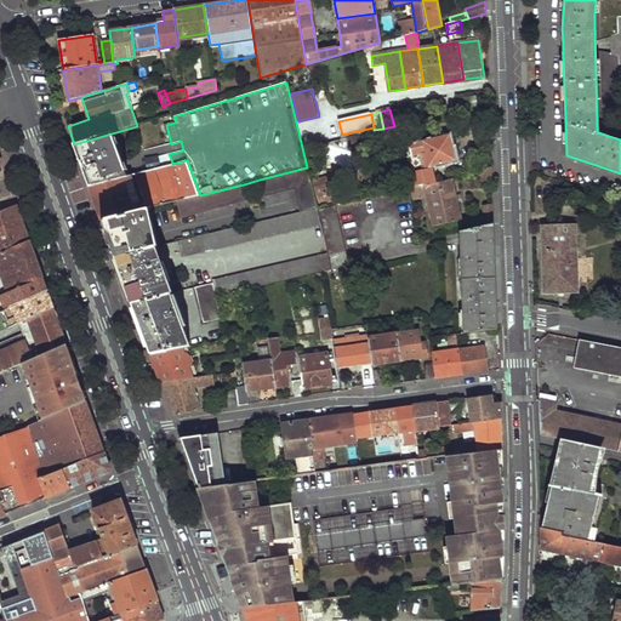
[(405,142),(415,184),(422,183),(422,186),(436,182),(433,169),(461,161),(457,144),(455,144),(453,131),(405,142)]
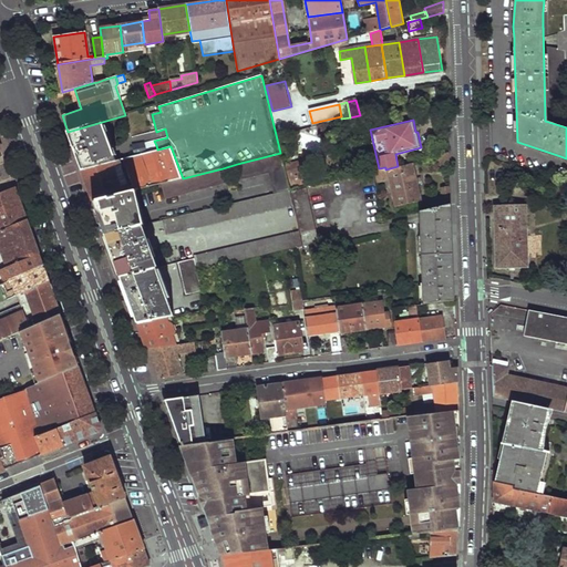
[(68,132),(81,171),(116,161),(112,148),(115,147),(114,144),(111,145),(102,122),(68,132)]
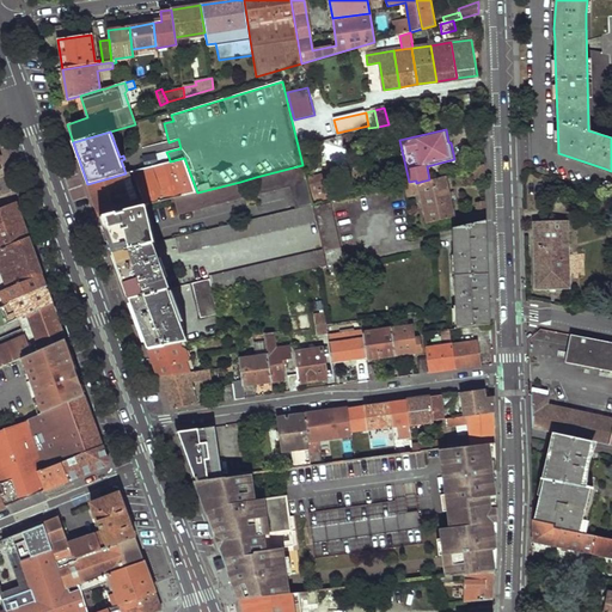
[(95,203),(101,218),(147,206),(175,199),(197,193),(184,158),(170,161),(126,173),(87,184),(95,203)]
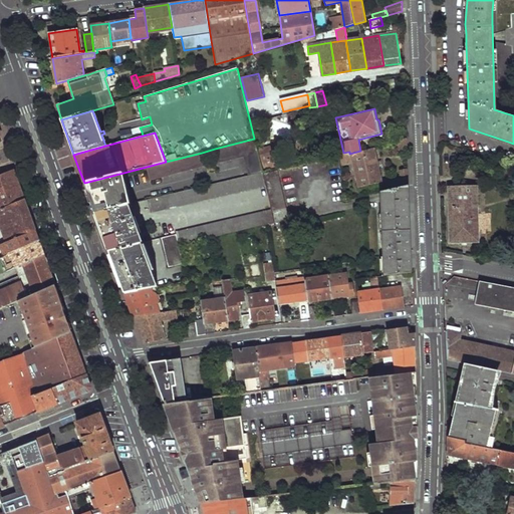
[(215,149),(218,163),(244,157),(249,176),(263,173),(256,147),(254,139),(215,149)]
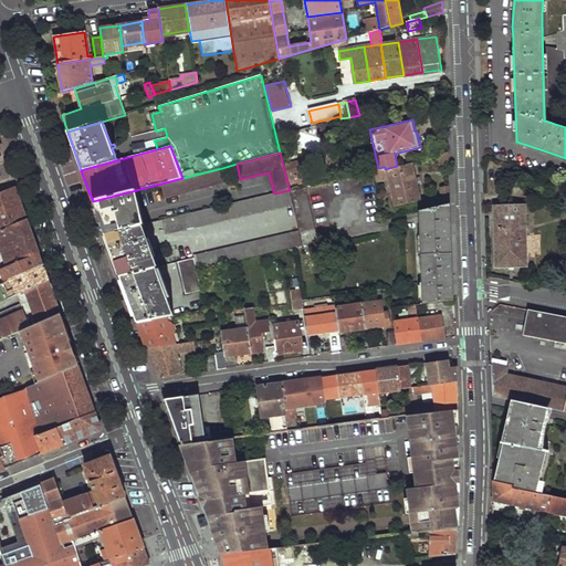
[(282,161),(290,190),(301,187),(296,171),(303,169),(300,157),(282,161)]
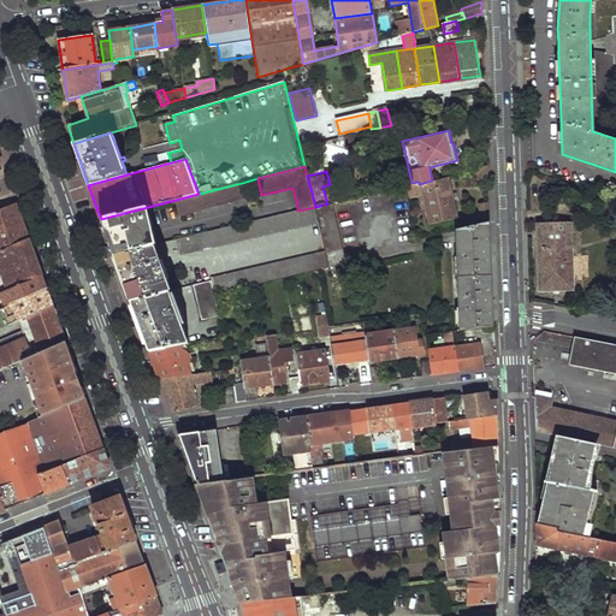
[(422,196),(430,225),(458,218),(449,177),(432,181),(419,184),(419,182),(412,183),(408,184),(409,194),(421,191),(422,196)]
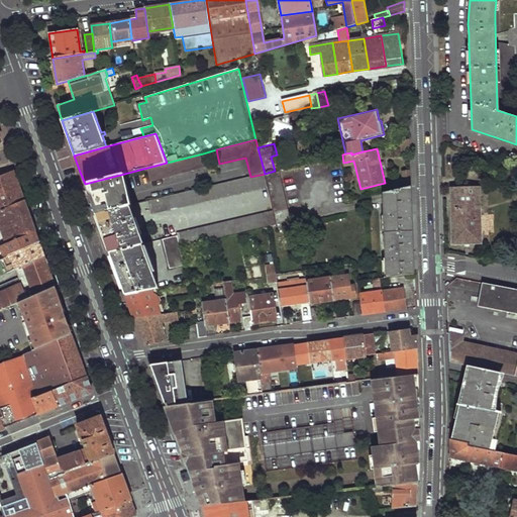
[(147,168),(151,182),(206,167),(203,153),(167,163),(147,168)]
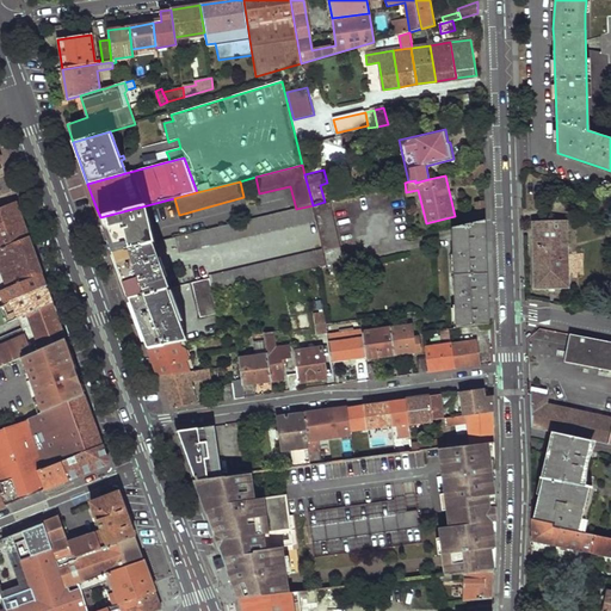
[(16,202),(0,208),(0,250),(29,238),(16,202)]
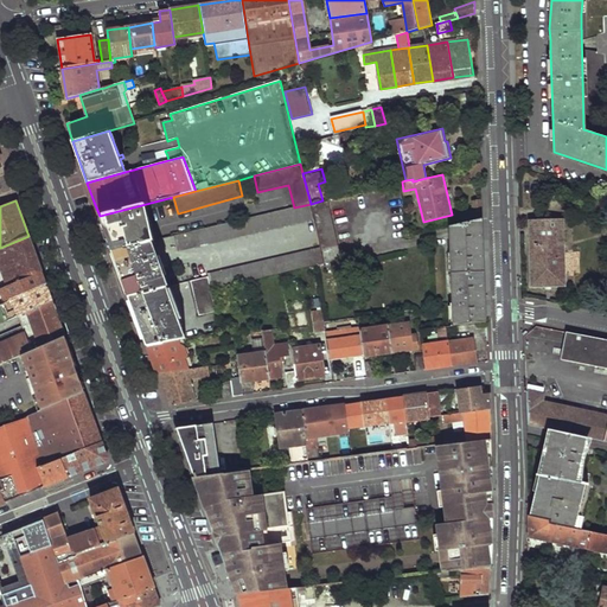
[(313,205),(328,269),(344,266),(327,202),(313,205)]
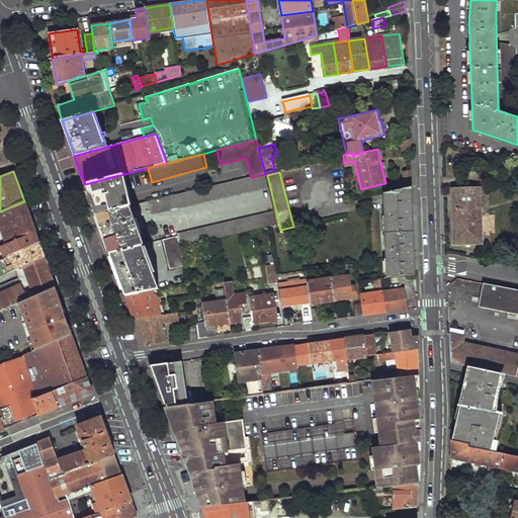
[(91,200),(96,214),(131,206),(125,190),(128,189),(124,174),(85,184),(91,200)]
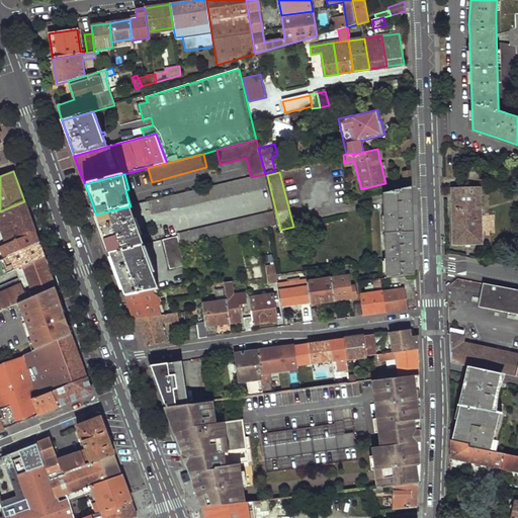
[(149,201),(152,214),(268,187),(265,174),(251,177),(149,201)]
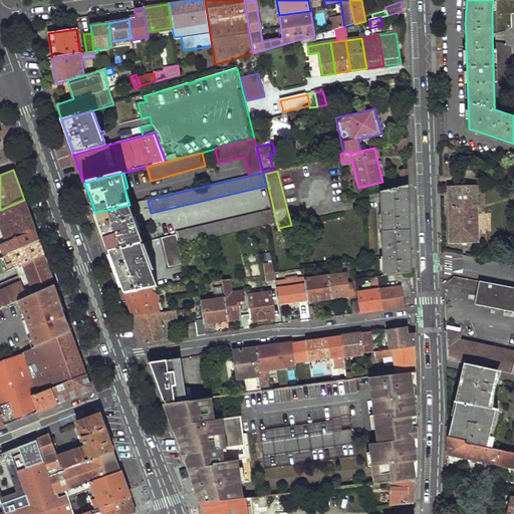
[(381,257),(382,276),(412,272),(411,248),(410,212),(409,185),(401,187),(380,192),(381,214),(379,214),(381,248),(382,248),(383,257),(381,257)]
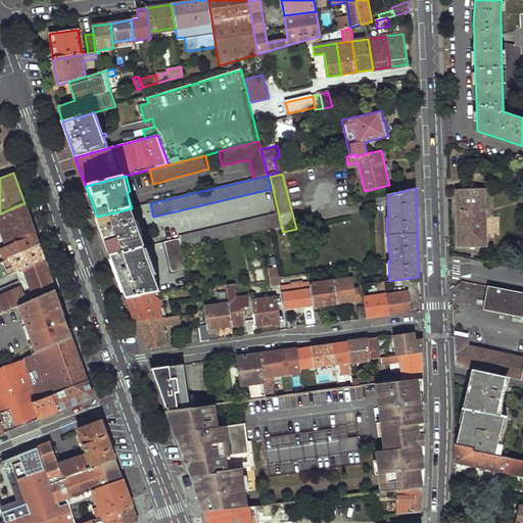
[(456,189),(458,247),(487,246),(485,188),(456,189)]
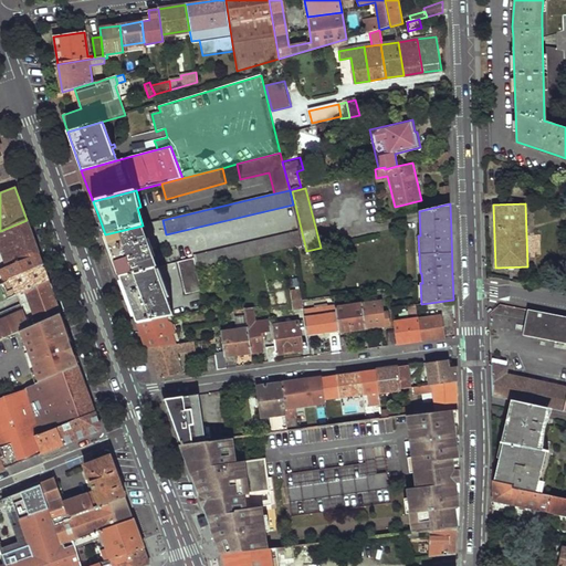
[(27,220),(0,231),(0,244),(1,244),(8,266),(39,253),(27,220)]
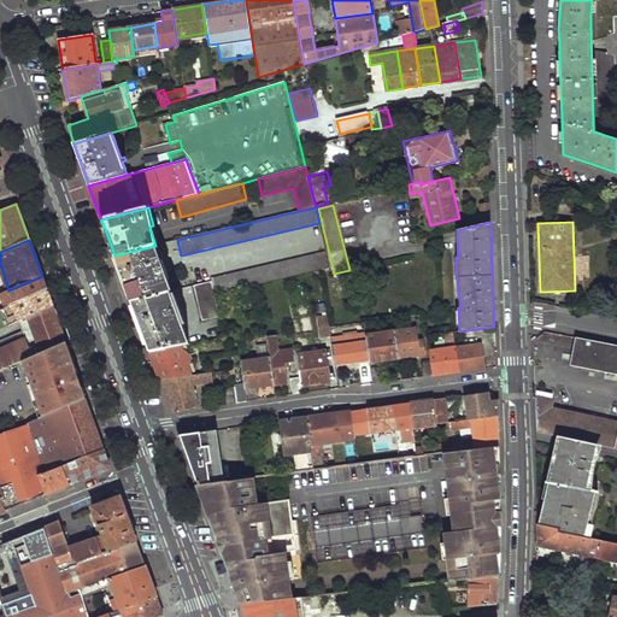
[(123,278),(131,301),(171,292),(156,246),(115,256),(123,278)]
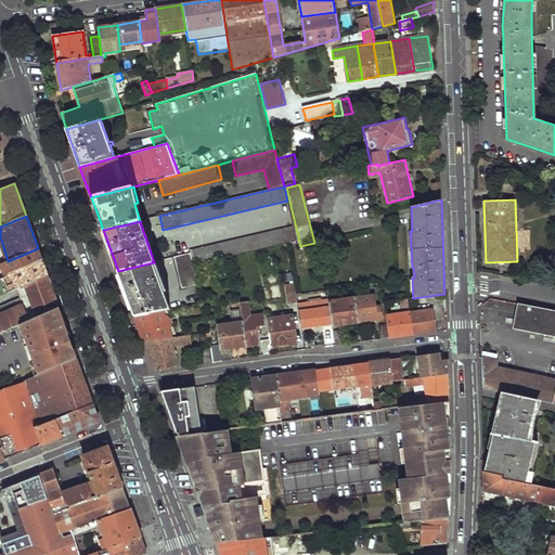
[(294,227),(191,250),(191,254),(193,265),(297,241),(294,227)]
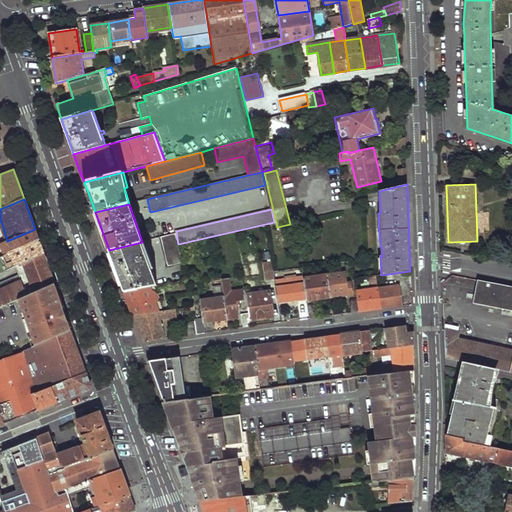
[(35,229),(7,241),(2,243),(0,243),(0,246),(0,247),(6,245),(10,253),(38,240),(36,235),(35,229)]
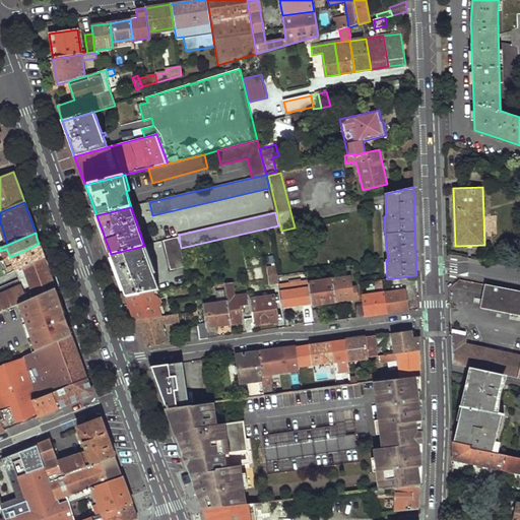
[(165,241),(172,270),(186,267),(181,248),(179,238),(165,241)]
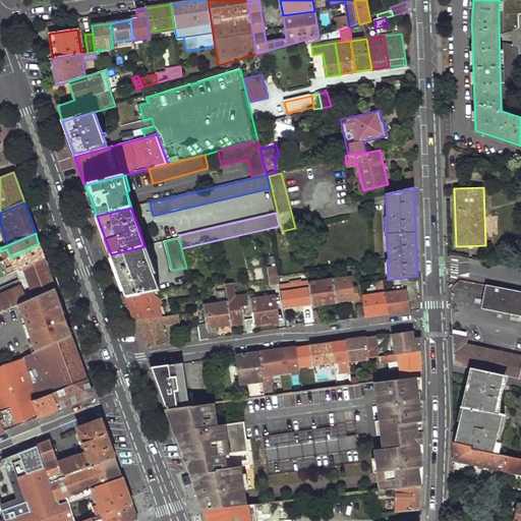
[(42,252),(39,244),(10,257),(7,262),(2,264),(6,275),(15,272),(45,259),(42,252)]
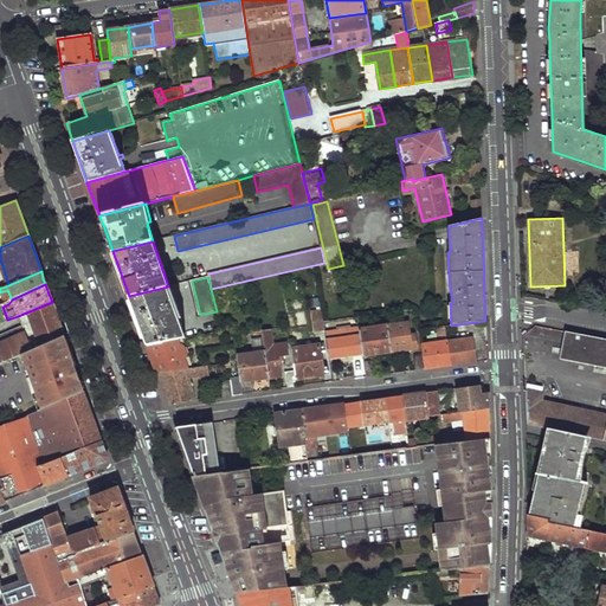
[(137,320),(147,346),(178,340),(187,339),(168,287),(129,296),(137,320)]
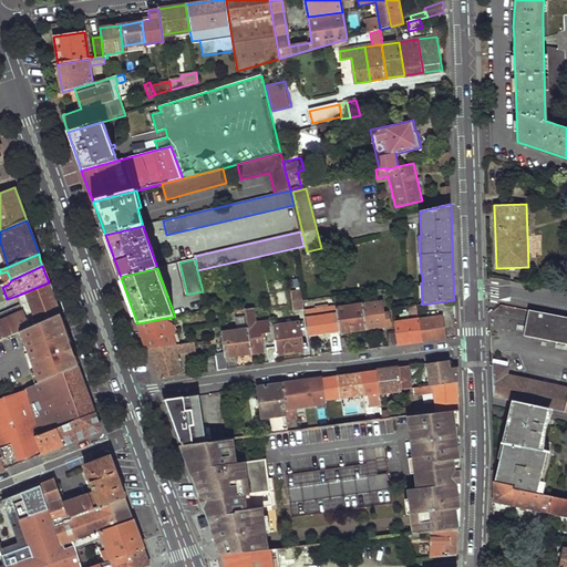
[(0,339),(22,331),(60,315),(53,296),(49,282),(17,296),(22,309),(0,319),(0,339)]
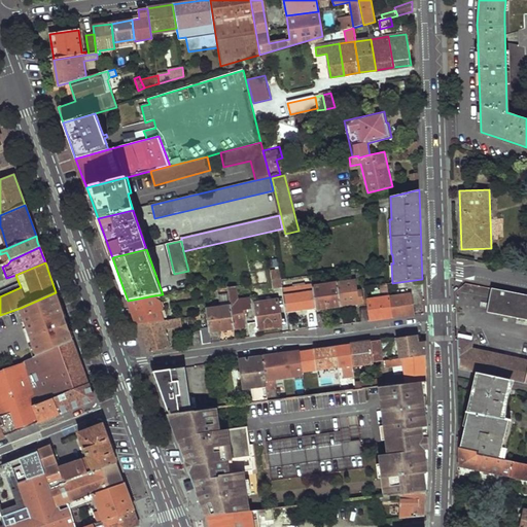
[(272,271),(274,287),(282,286),(280,270),(272,271)]
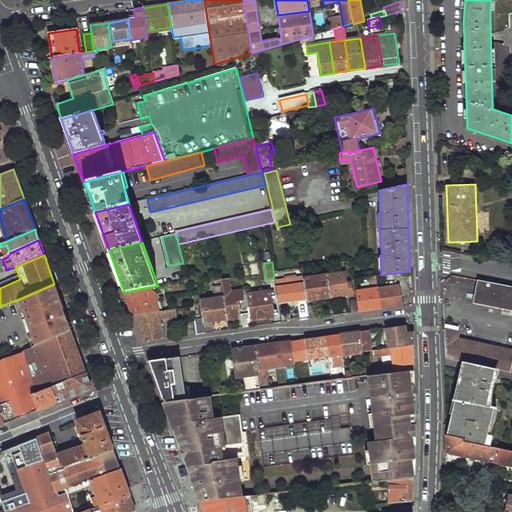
[(328,275),(331,297),(353,293),(351,282),(347,283),(346,273),(328,275)]
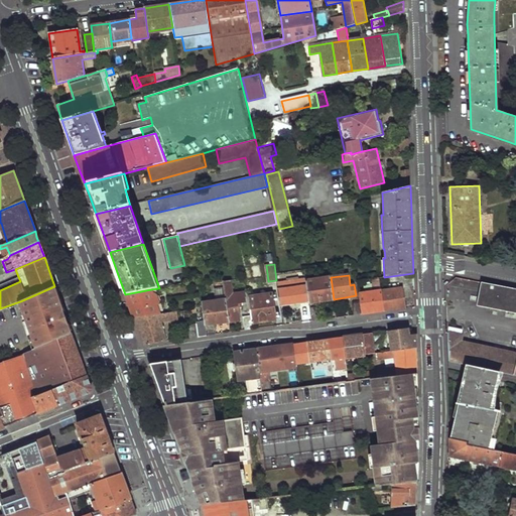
[(309,302),(334,299),(331,277),(310,280),(306,280),(309,301),(309,302)]
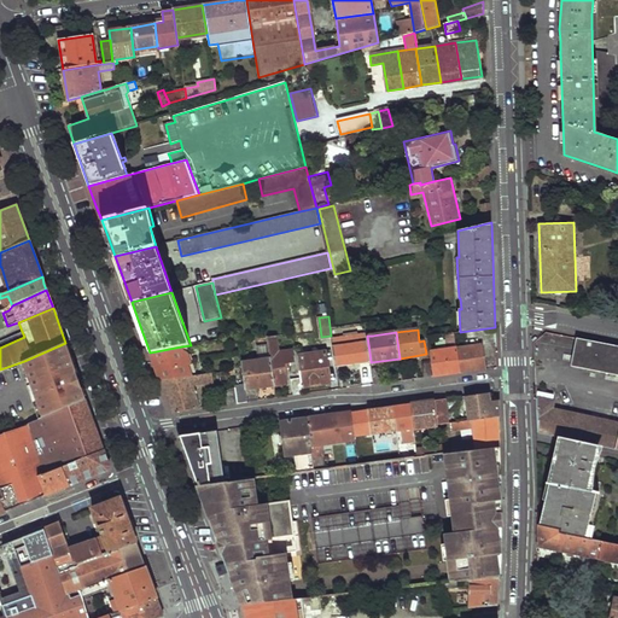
[(431,361),(433,377),(450,374),(461,372),(458,348),(455,332),(448,333),(449,350),(430,353),(431,361)]
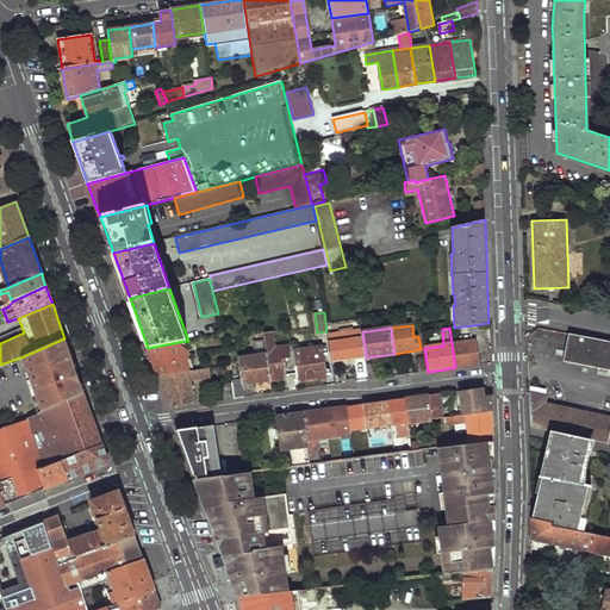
[(328,335),(331,361),(366,356),(362,331),(362,330),(328,335)]
